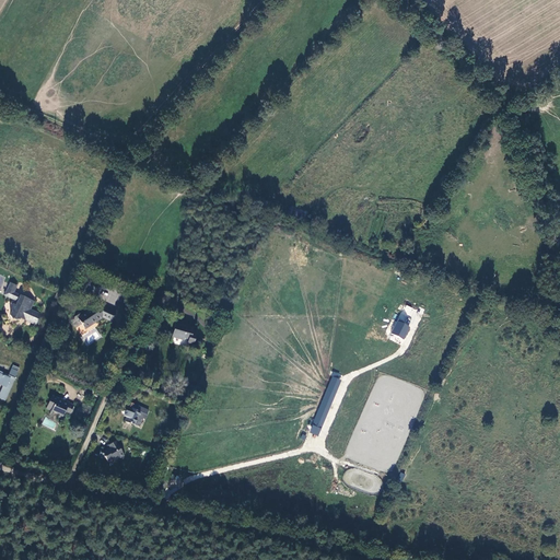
[(288,214),(302,220),(305,213),(290,208),(288,214)]
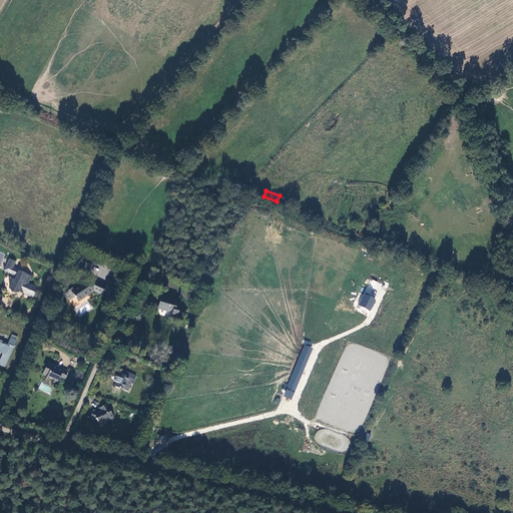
[(28,276),(5,265),(3,271),(14,276),(13,280),(14,284),(10,284),(8,286),(8,291),(10,293),(17,294),(18,291),(31,297),(35,287),(26,283),(28,276)]
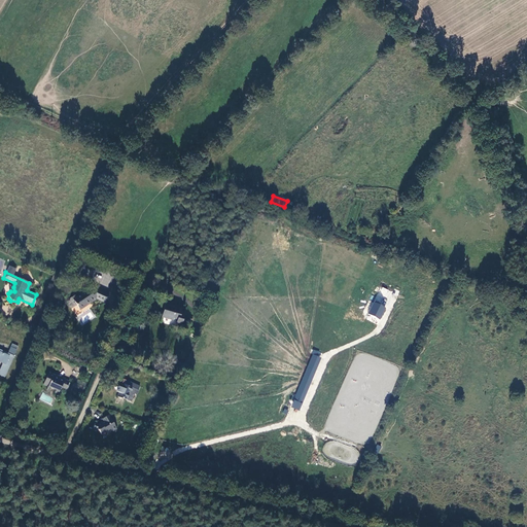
[(94,289),(74,303),(79,310),(89,304),(90,306),(98,301),(107,304),(109,293),(94,289)]
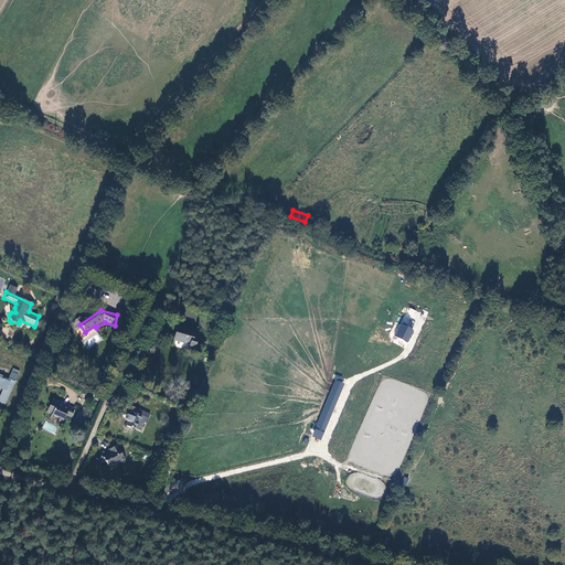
[(414,329),(402,323),(395,337),(407,342),(414,329)]
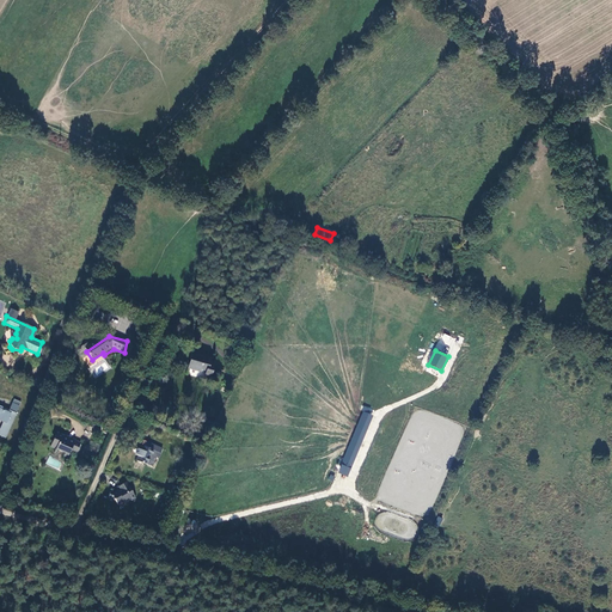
[(190,353),(187,368),(202,372),(201,377),(208,379),(213,362),(206,360),(207,356),(190,353)]
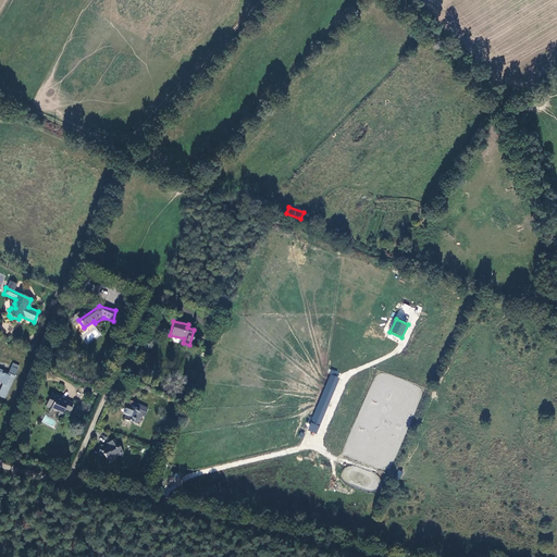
[(19,366),(13,363),(9,374),(4,372),(5,371),(0,369),(0,383),(2,385),(0,391),(0,396),(5,399),(19,366)]
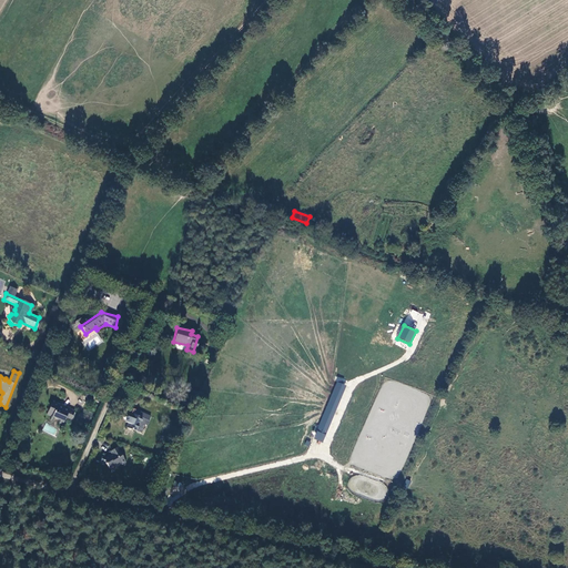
[(50,403),(46,415),(50,417),(48,421),(50,422),(51,418),(60,422),(59,424),(61,425),(64,417),(70,419),(73,412),(57,404),(56,405),(50,403)]
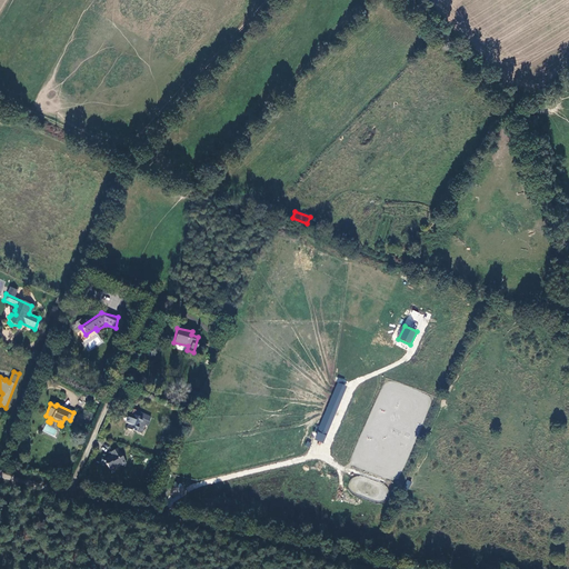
[(132,419),(129,427),(138,430),(141,425),(148,427),(151,418),(137,411),(136,415),(132,413),(130,418),(132,419)]
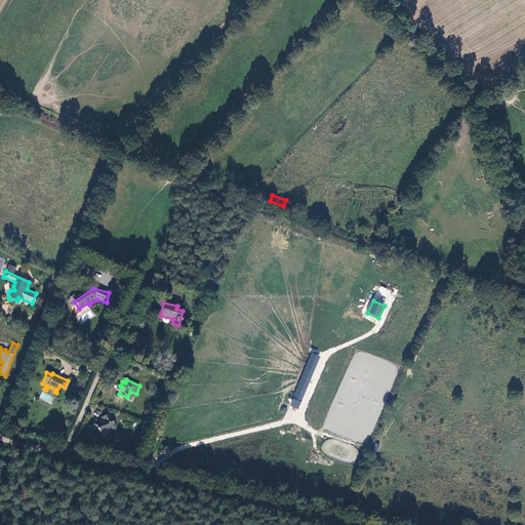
[(118,430),(109,413),(102,417),(103,420),(97,425),(93,425),(92,429),(97,429),(102,435),(111,429),(113,432),(118,430)]
